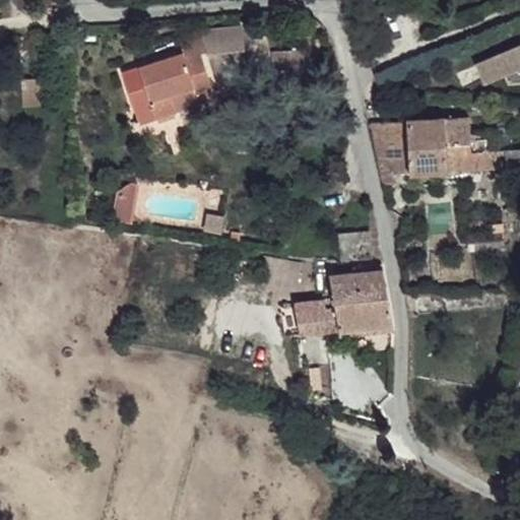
[(232,23),(199,26),(200,50),(233,47),(232,23)]
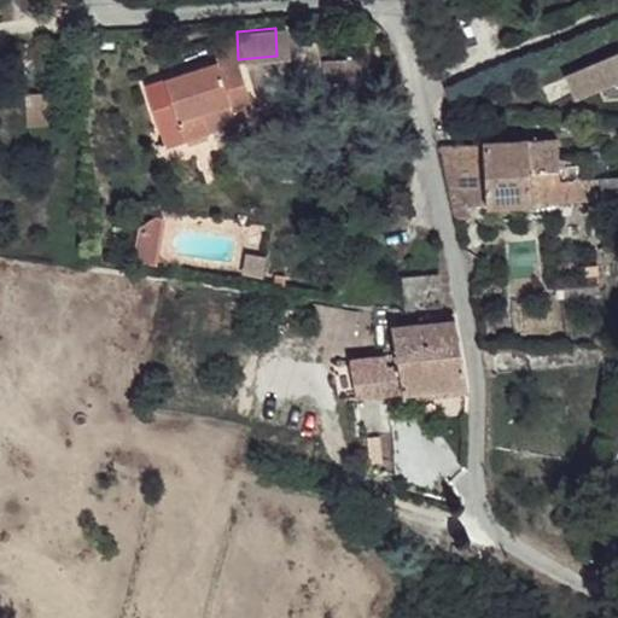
[(199,60),(202,66),(222,60),(233,57),(226,31),(193,41),(199,60)]
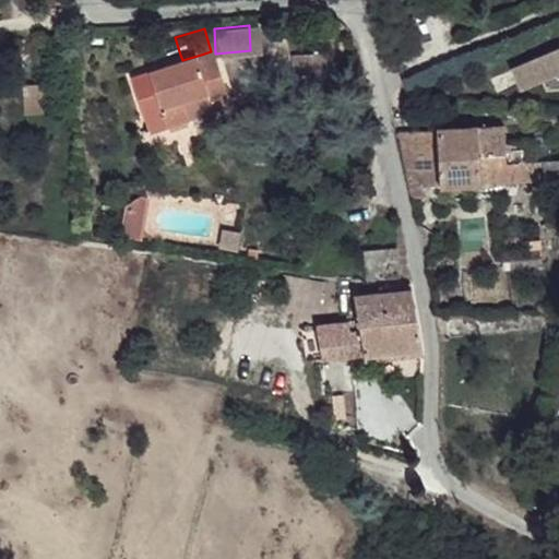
[(558,47),(511,69),(520,90),(544,80),(546,87),(558,86),(558,47)]
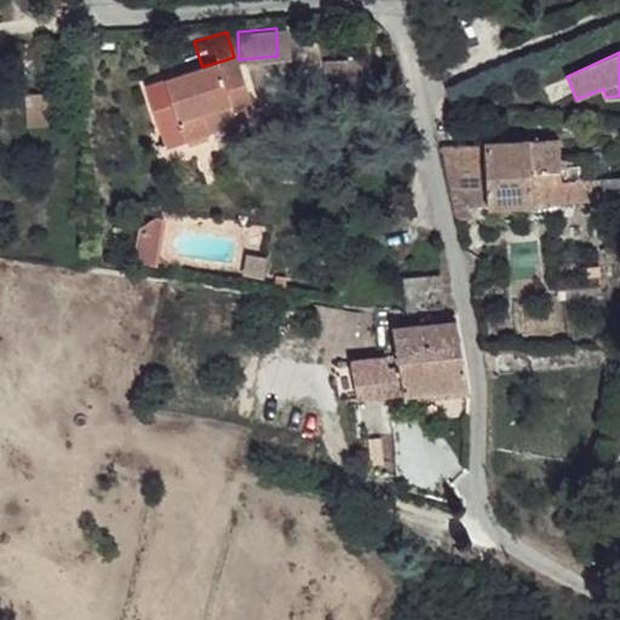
[(350,56),(316,58),(319,81),(352,78),(350,56)]
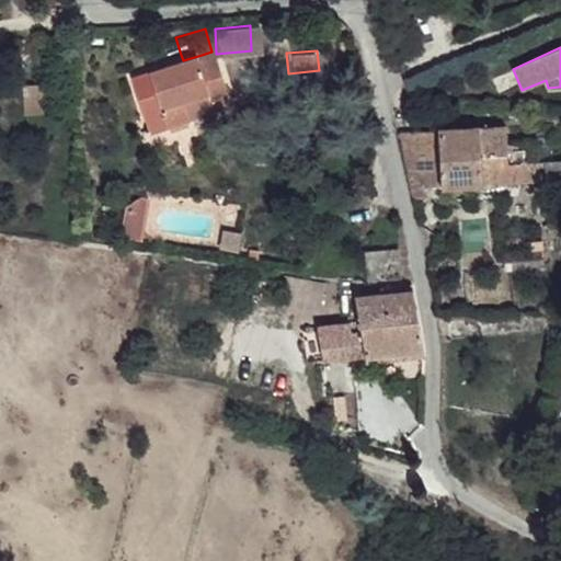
[(181,55),(117,73),(129,114),(150,107),(155,122),(172,116),(168,99),(192,92),(193,96),(212,91),(202,55),(183,60),(181,55)]
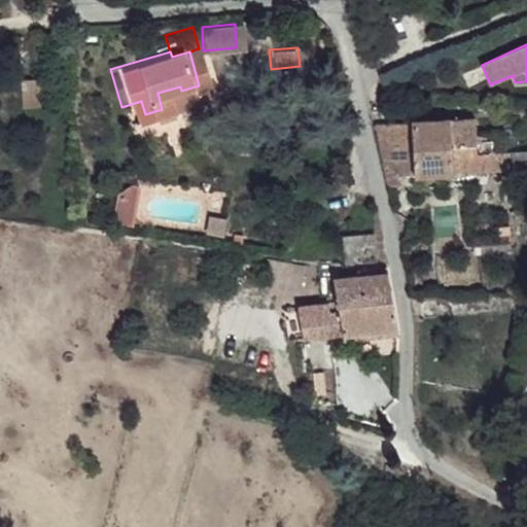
[(408,74),(422,95),(434,85),(417,66),(408,74)]
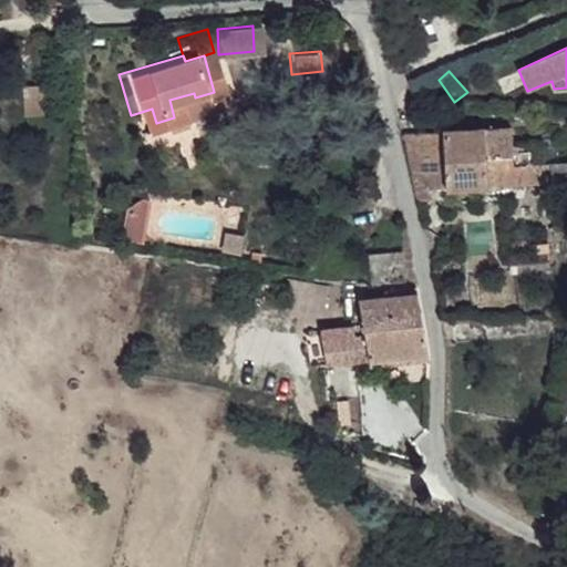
[(22,82),(24,115),(49,113),(47,81),(22,82)]
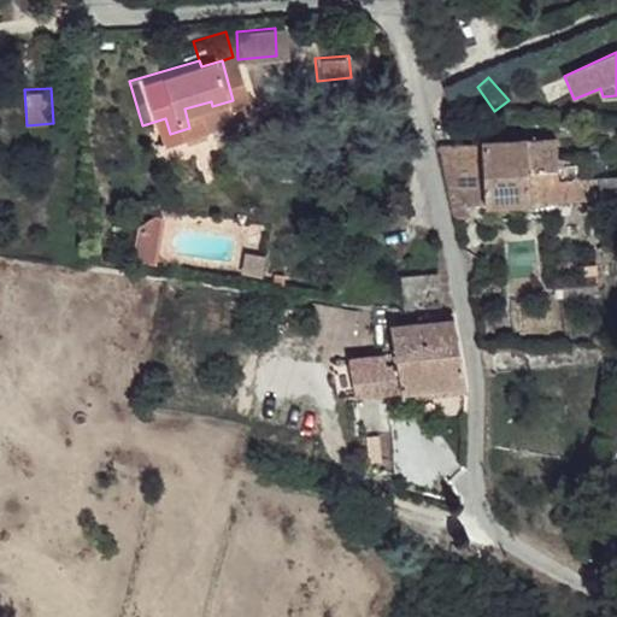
[(184,109),(189,128),(216,121),(212,106),(211,101),(184,109)]
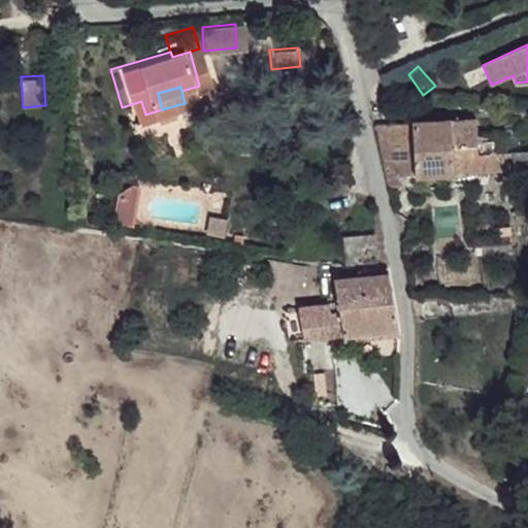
[(141,101),(122,107),(126,122),(145,114),(141,101)]
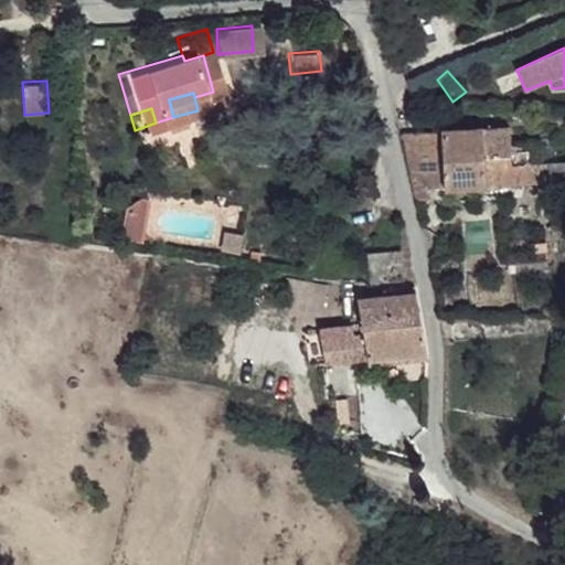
[(402,134),(413,201),(428,198),(427,187),(546,181),(547,187),(564,185),(564,179),(564,161),(510,162),(508,127),(402,134)]
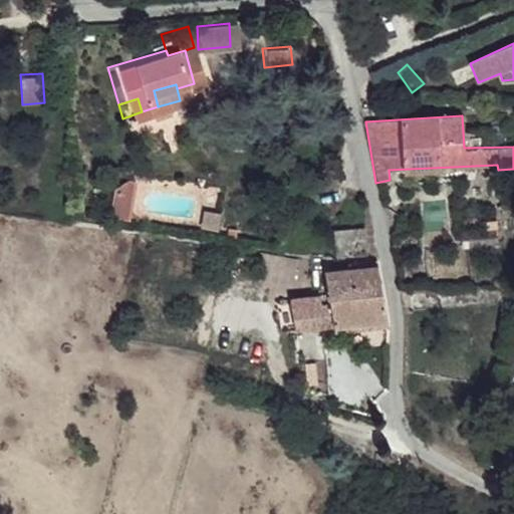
[(513,174),(496,177),(498,197),(513,194),(513,174)]
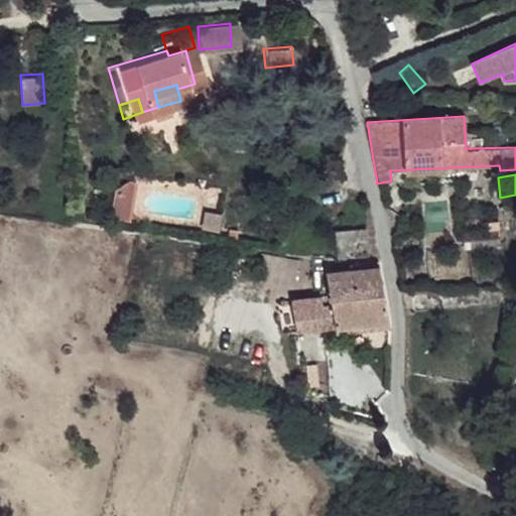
[(130,175),(114,186),(110,214),(130,217),(135,176),(130,175)]
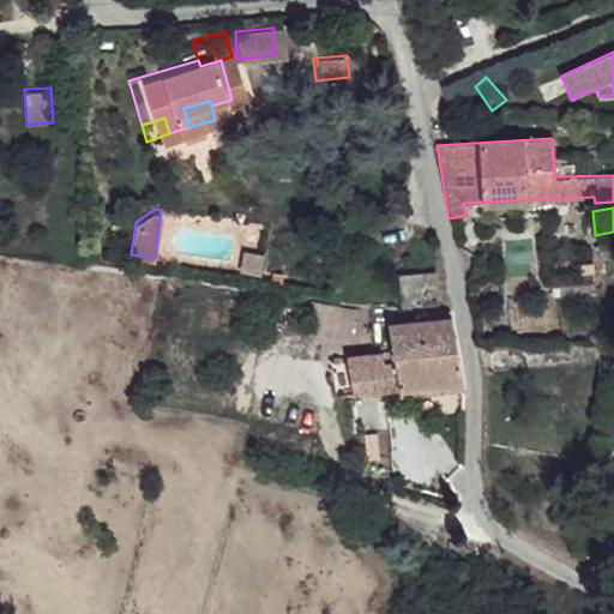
[(435,304),(432,270),(397,275),(399,306),(435,304)]
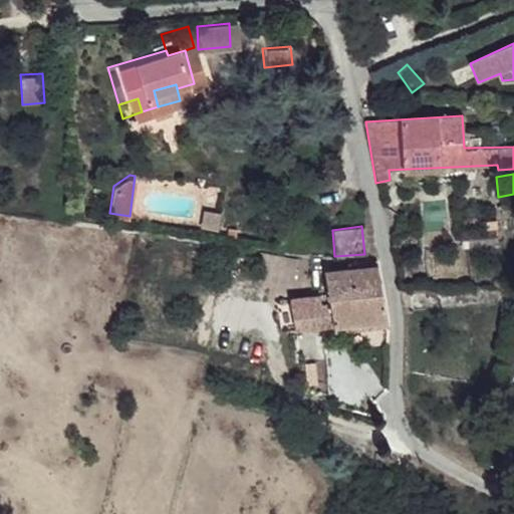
[(460,233),(462,244),(496,240),(496,230),(460,233)]
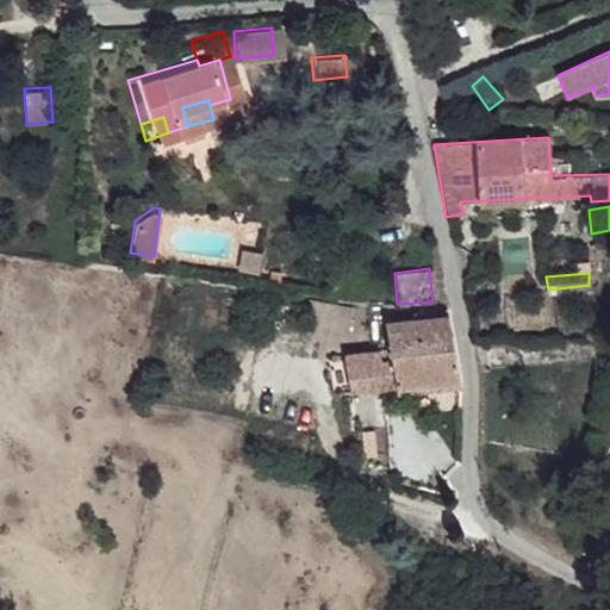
[(442,323),(387,323),(388,356),(390,390),(460,386),(442,323)]
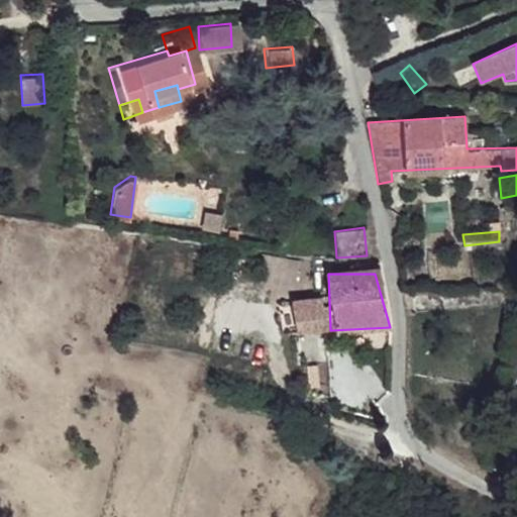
[(329,302),(294,300),(296,331),(330,330),(329,302)]
